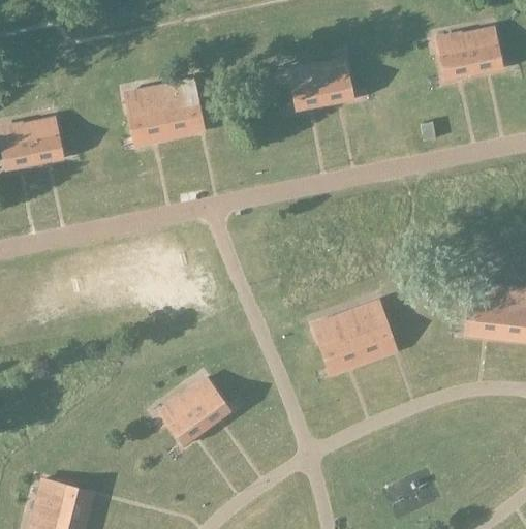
[(495,28),(467,34),(475,75),(503,69),(495,28)]
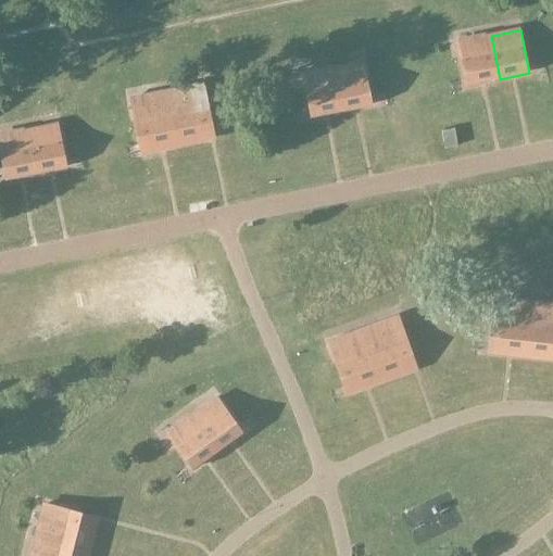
[(491,36),(462,41),(470,85),(500,79),(491,36)]
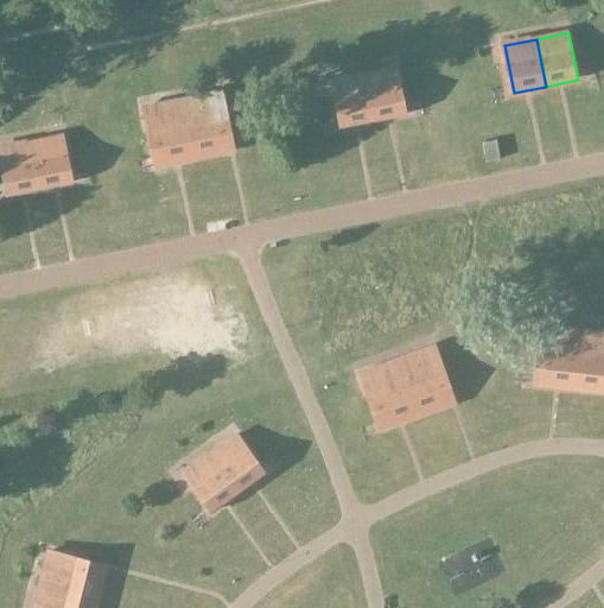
[(398,68),(366,74),(375,121),(407,115),(398,68)]
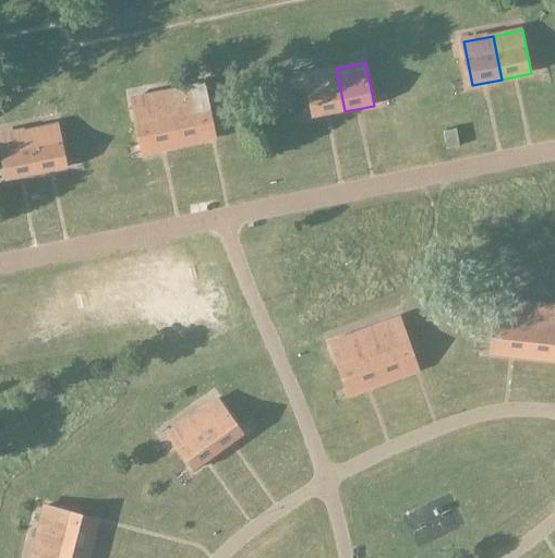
[(336,68),(306,74),(315,118),(345,111),(336,68)]
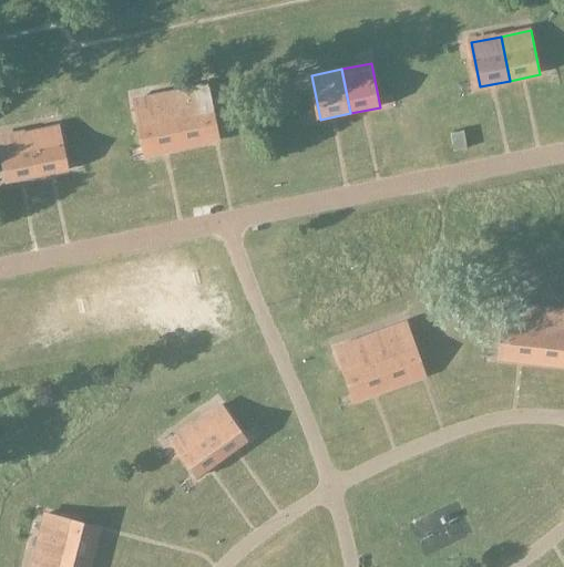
[(209,88),(173,94),(184,147),(217,141),(211,107),(213,106),(209,88)]
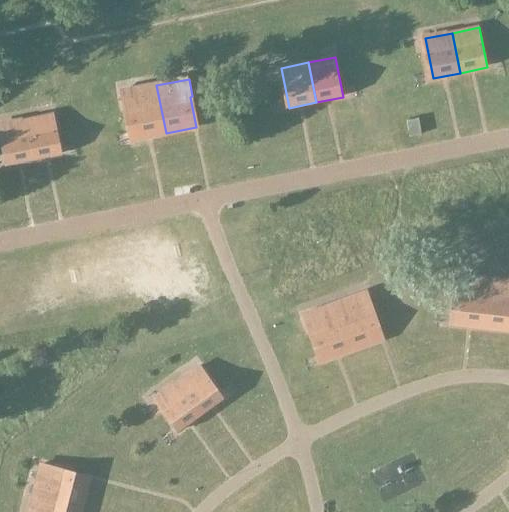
[(156,85),(123,92),(126,107),(129,107),(136,139),(166,133),(156,85)]
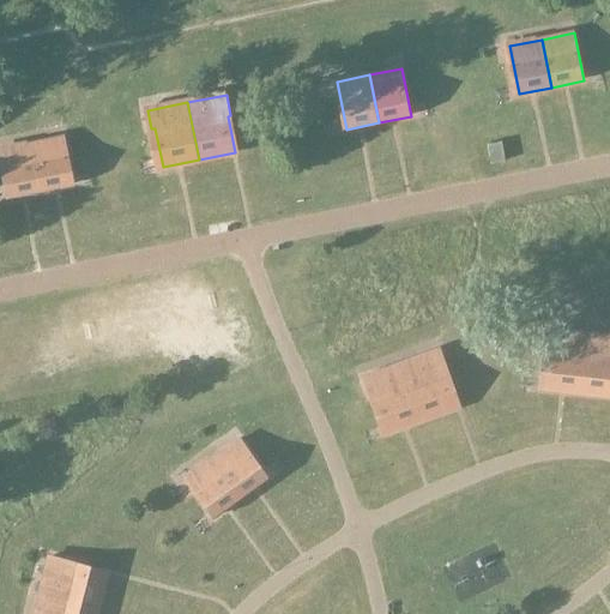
[(493,163),(506,162),(502,136),(489,138),(493,163)]
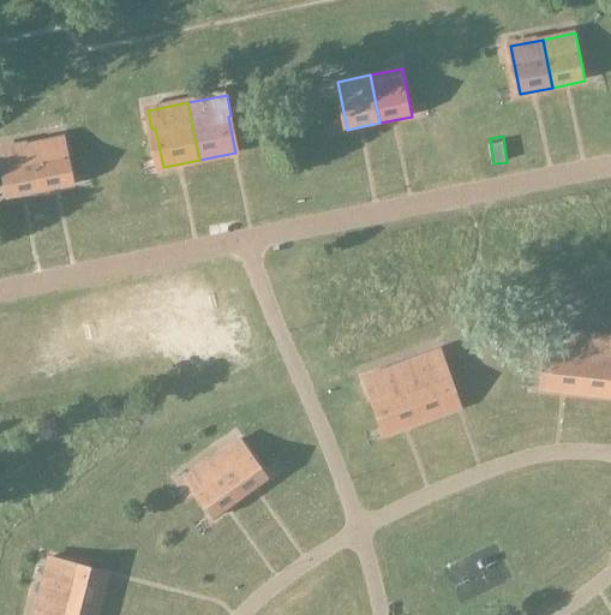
[(65,137),(33,144),(43,192),(76,185),(65,137)]
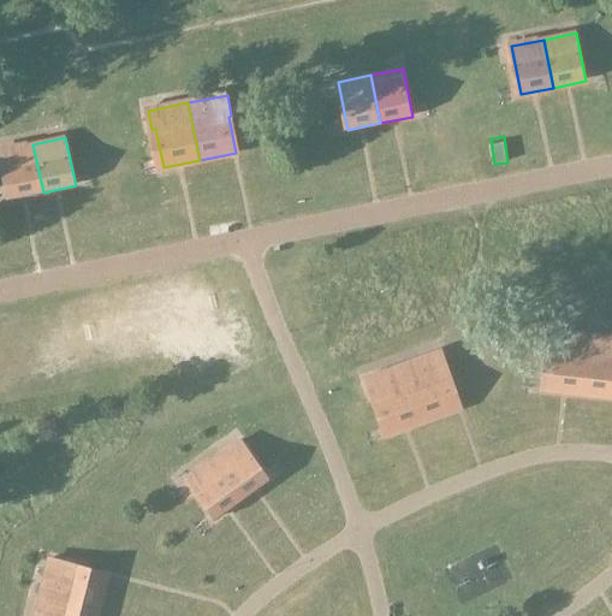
[(33,144),(0,152),(10,200),(43,193),(33,144)]
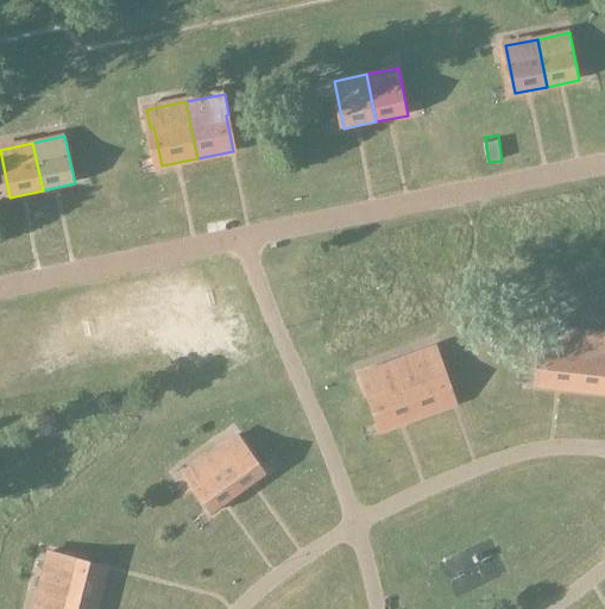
[(92,358),(215,338),(208,333),(205,312),(207,308),(201,272),(184,293),(174,294),(168,289),(159,300),(149,302),(151,315),(133,318),(132,318),(130,300),(119,312),(115,309),(96,312),(88,322),(93,349),(96,352),(92,358)]
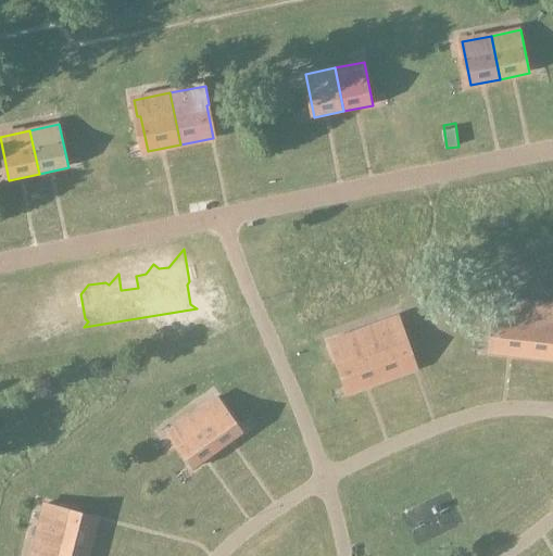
[(535,303),(498,299),(495,316),(499,316),(495,352),(528,356),(535,303)]
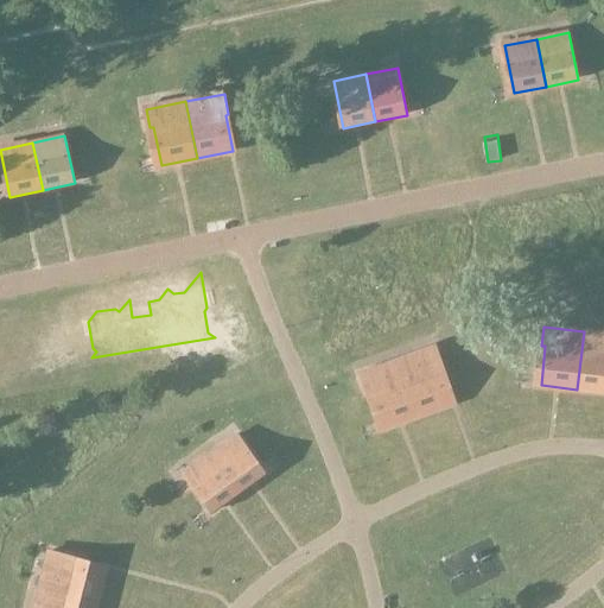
[(603,334),(584,331),(577,390),(603,392),(603,334)]
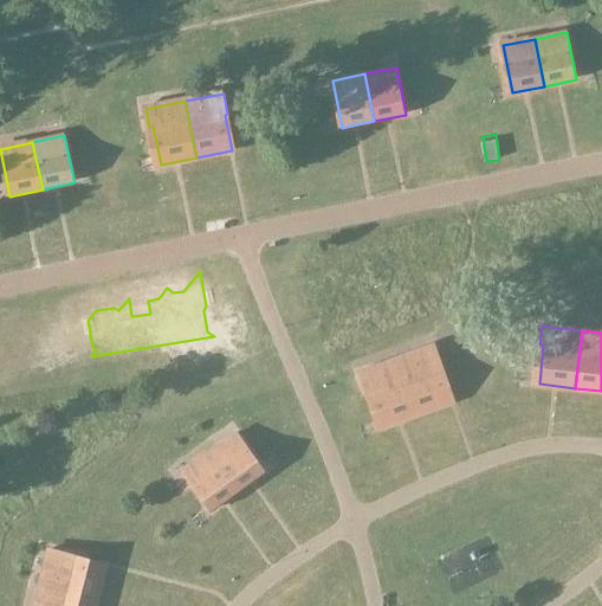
[(437,347),(399,360),(418,414),(452,403),(440,368),(444,367),(437,347)]
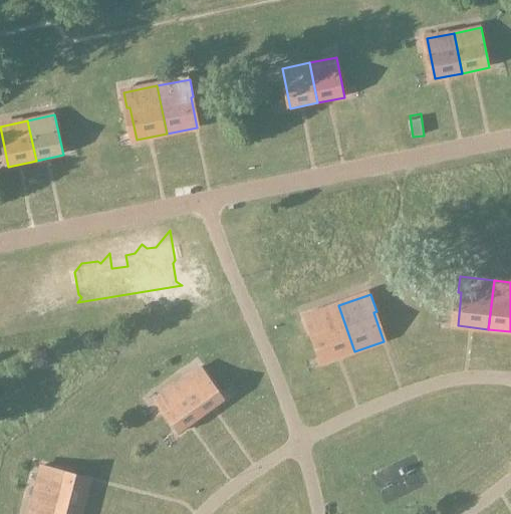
[(338,305),(306,316),(312,331),(315,330),(326,361),(354,351),(338,305)]
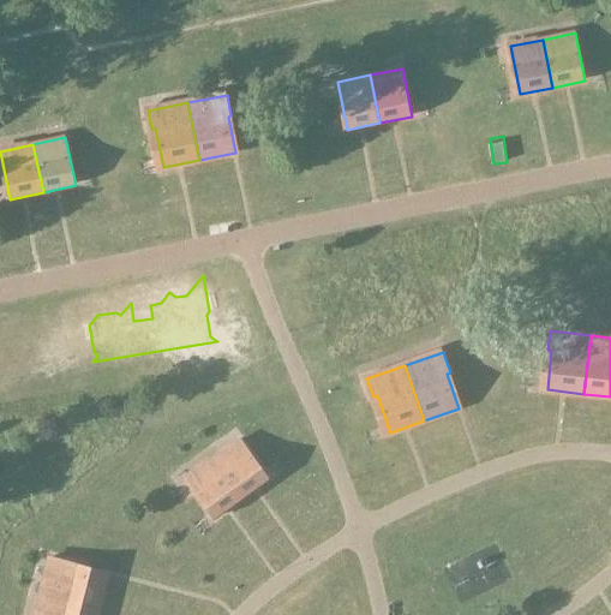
[(241,440),(215,459),(244,499),(270,479),(241,440)]
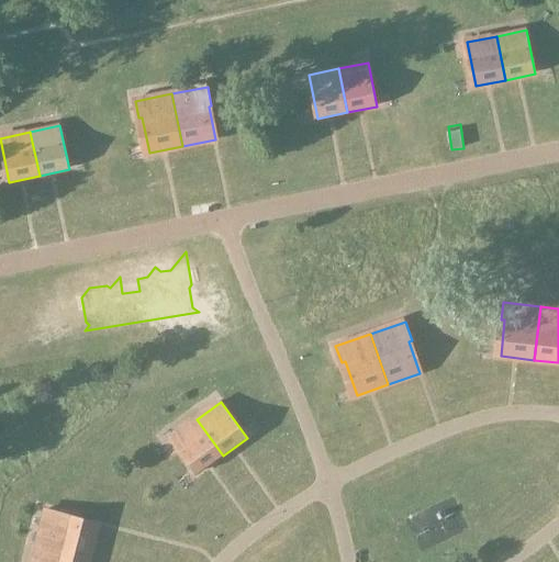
[(197,419),(172,438),(199,473),(223,456),(197,419)]
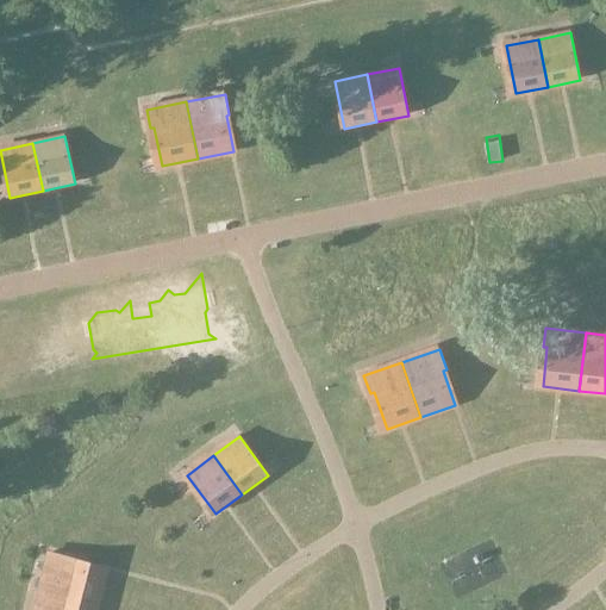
[(74,559),(52,553),(42,592),(99,607),(108,571),(73,562),(74,559)]
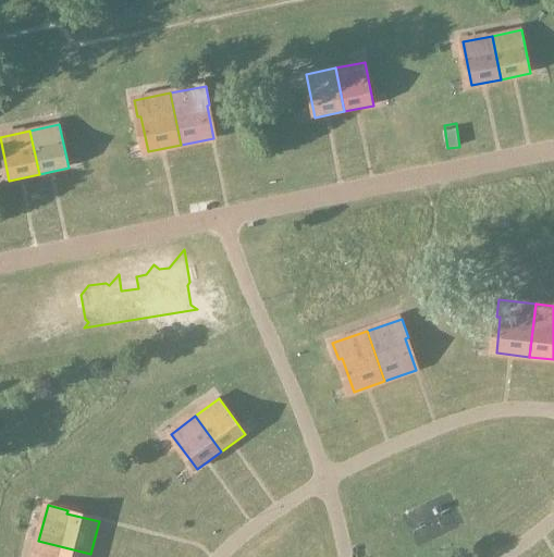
[(89,556),(90,554),(38,541),(34,556),(89,556)]
